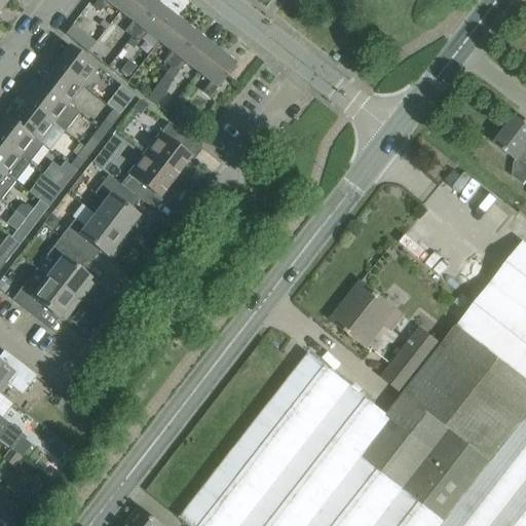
[(0,0),(0,11),(8,0),(0,0)]
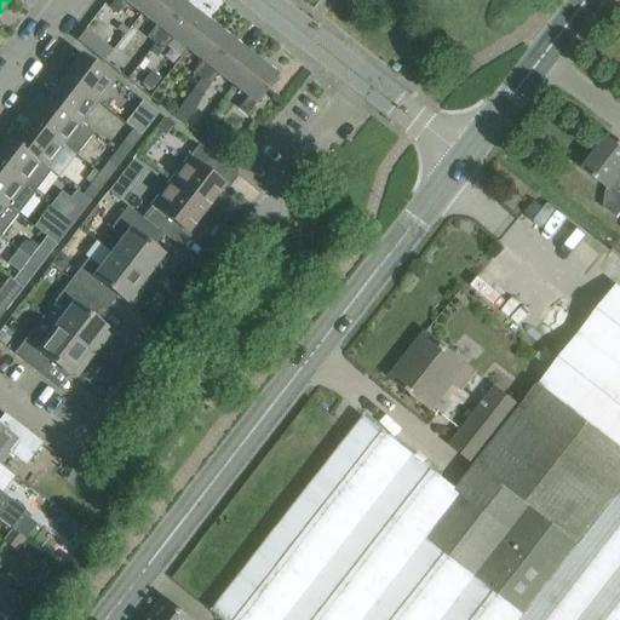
[(142,15),(151,0),(115,0),(109,9),(118,15),(127,3),(142,15)]
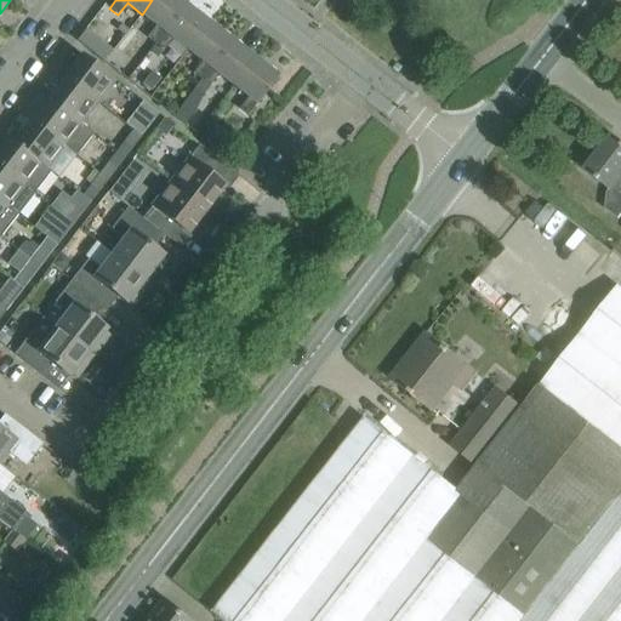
[(155,44),(187,5),(180,0),(152,0),(142,15),(157,26),(147,38),(155,44)]
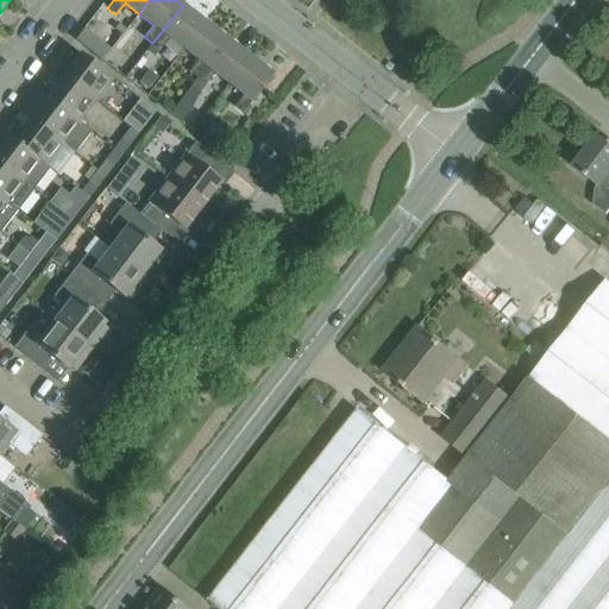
[(184,49),(206,22),(183,5),(152,43),(161,50),(170,38),(184,49)]
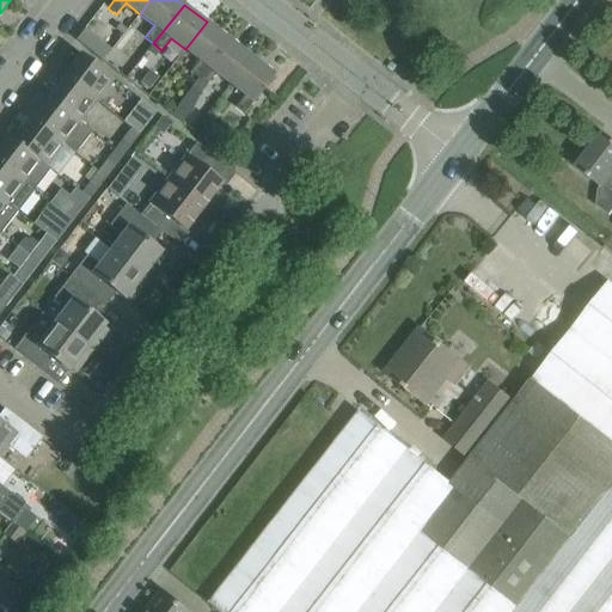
[(199,79),(230,40),(207,22),(185,49),(200,61),(190,72),(199,79)]
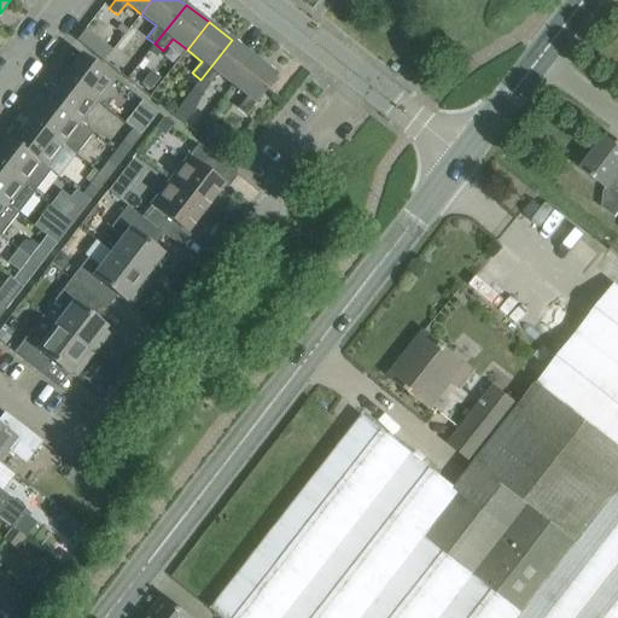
[(86,29),(77,41),(88,50),(98,39),(86,29)]
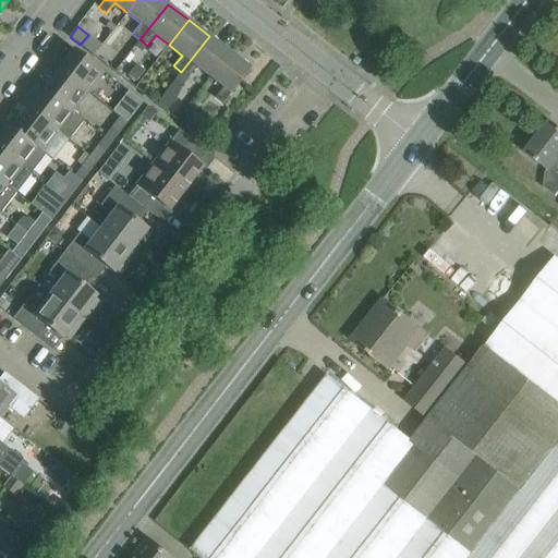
[(210,77),(230,52),(209,36),(181,72),(189,77),(197,67),(210,77)]
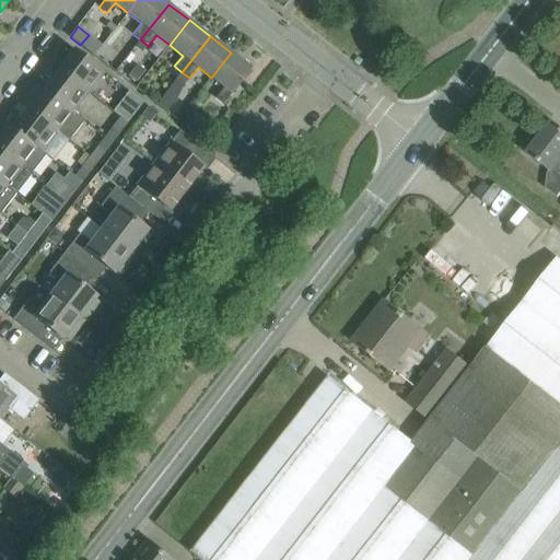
[(140,41),(136,47),(142,53),(148,46),(140,41)]
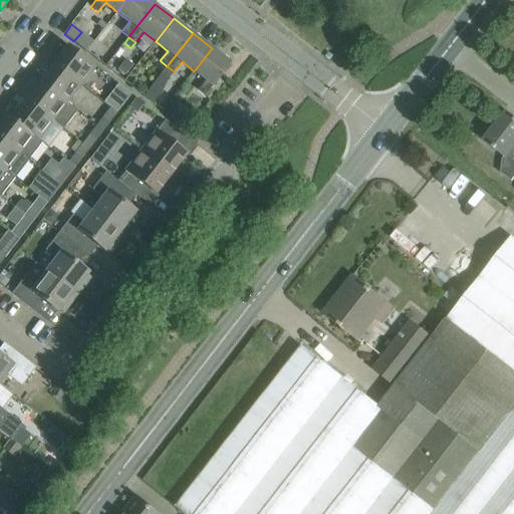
[(95,66),(83,57),(67,45),(53,63),(80,85),(95,66)]
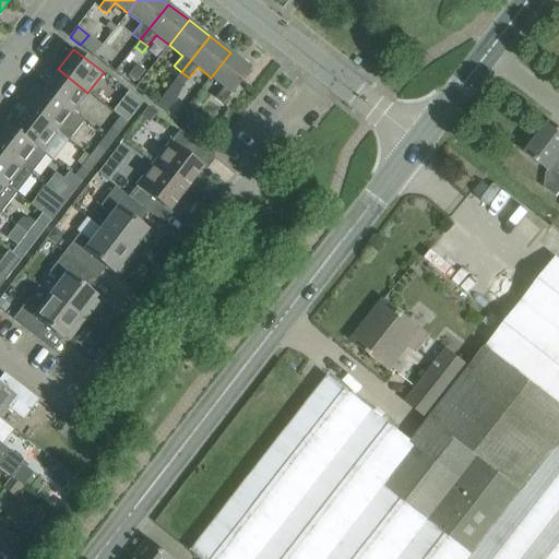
[(118,52),(108,64),(116,71),(127,58),(118,52)]
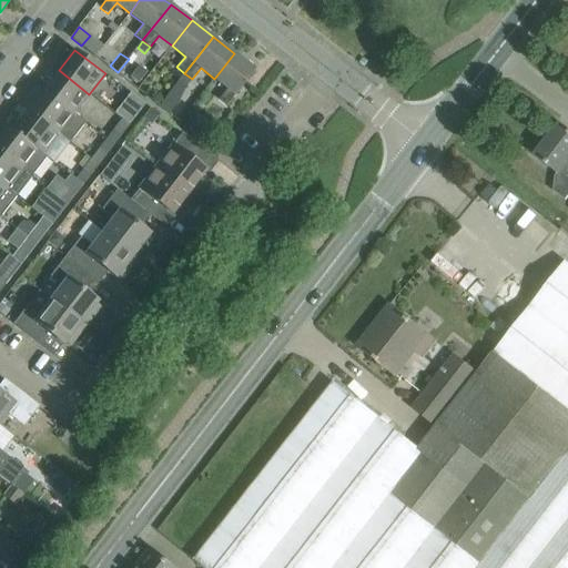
[(235,95),(255,70),(234,53),(214,79),(227,89),(219,100),(226,105),(235,94),(235,95)]
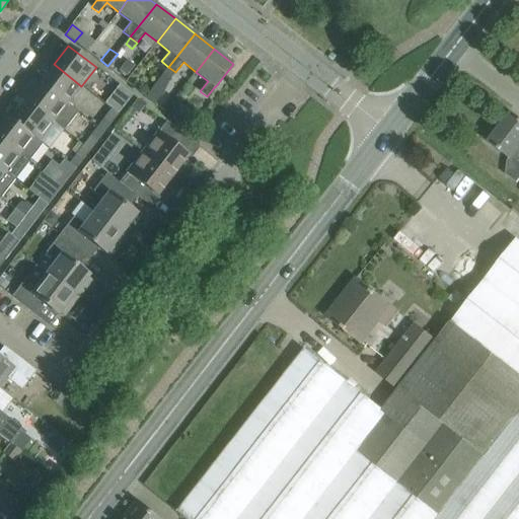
[(126,60),(118,70),(126,76),(134,66),(126,60)]
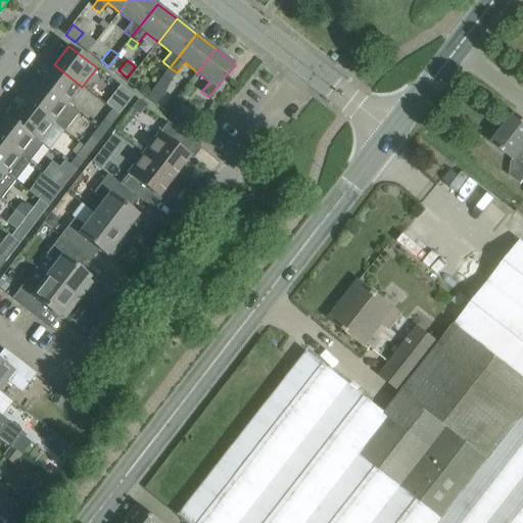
[(82,87),(54,64),(40,84),(67,105),(82,87)]
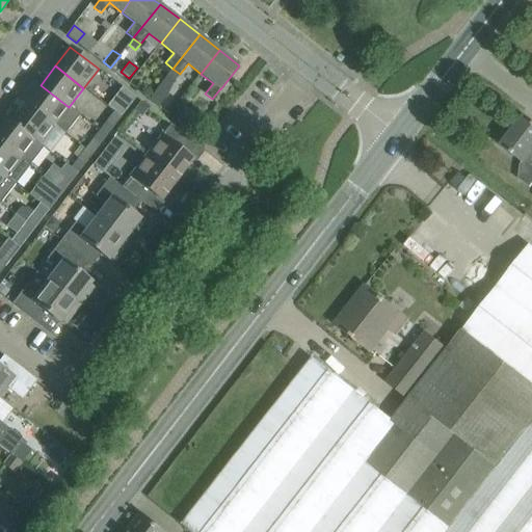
[(79,115),(69,107),(41,85),(26,103),(54,126),(64,133),(79,115)]
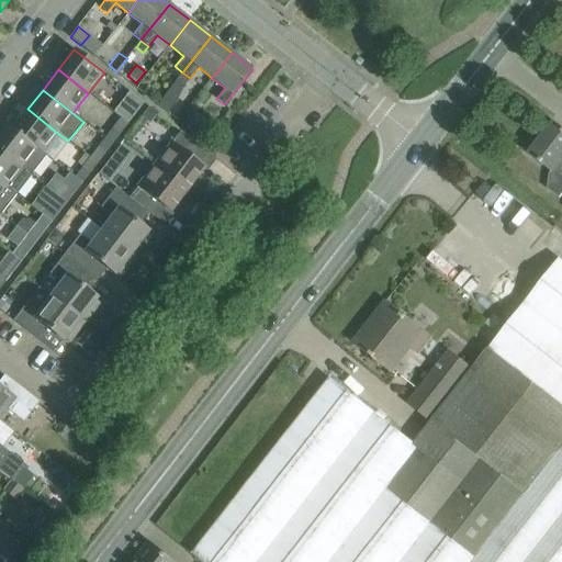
[(127,124),(144,103),(130,92),(123,102),(130,107),(121,119),(127,124)]
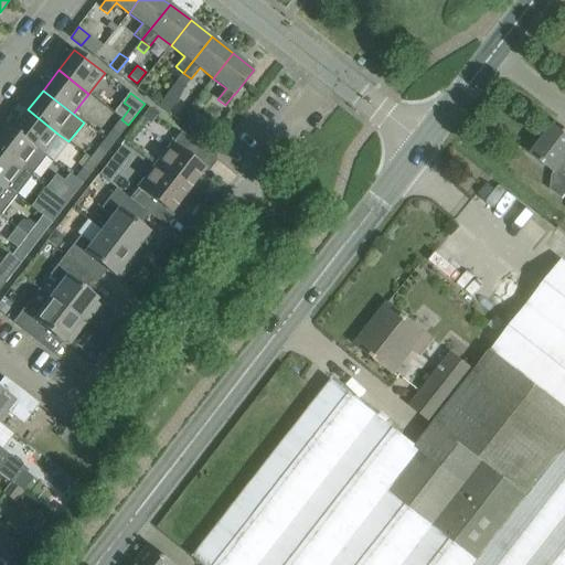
[(167,95),(158,106),(168,115),(178,103),(167,95)]
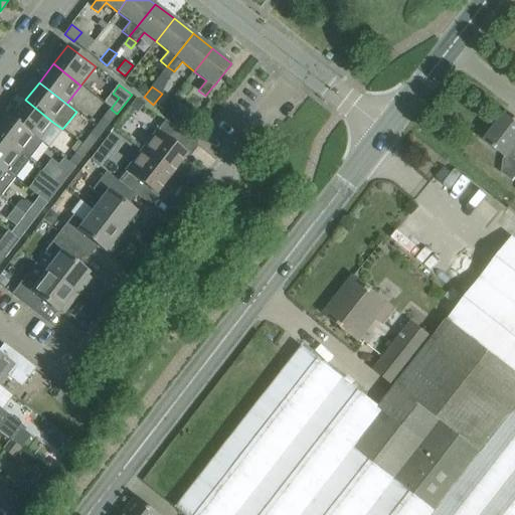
[(138,99),(131,108),(139,114),(146,105),(138,99)]
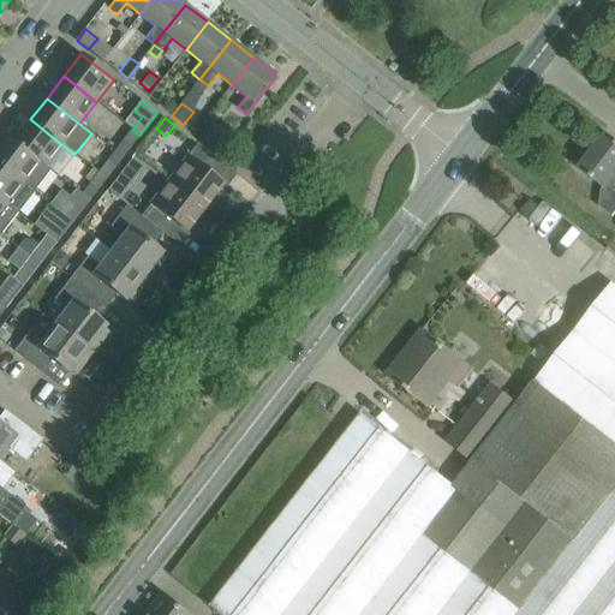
[(63,145),(30,119),(15,141),(13,142),(47,167),(63,145)]
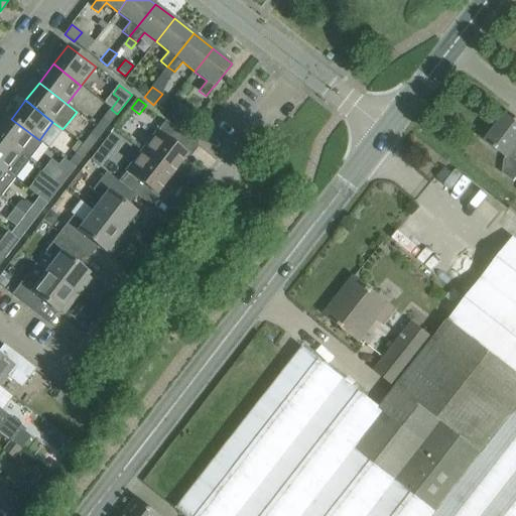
[(103,133),(117,114),(111,109),(96,127),(103,133)]
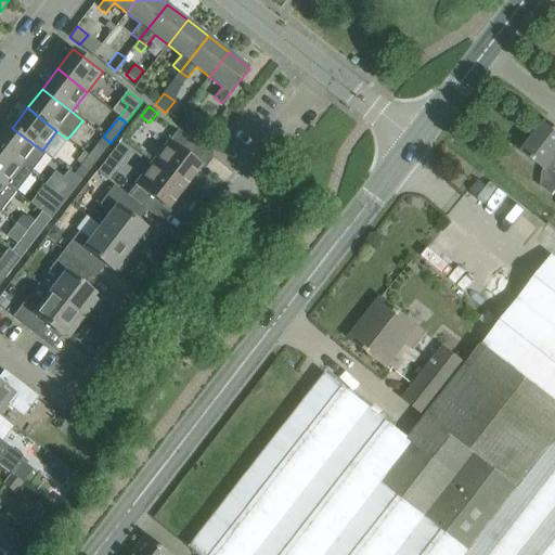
[(554,127),(546,121),(523,152),(545,169),(546,168),(554,175),(554,127)]
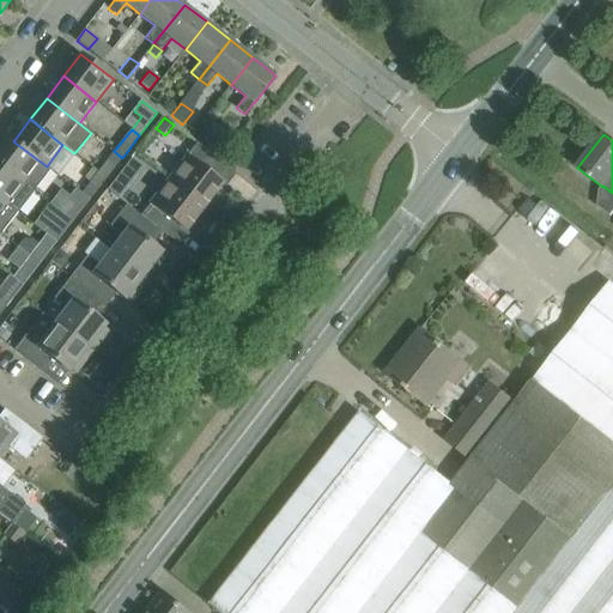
[(13,141),(14,140),(8,135),(0,146),(0,164),(24,183),(34,192),(50,170),(47,167),(13,141)]
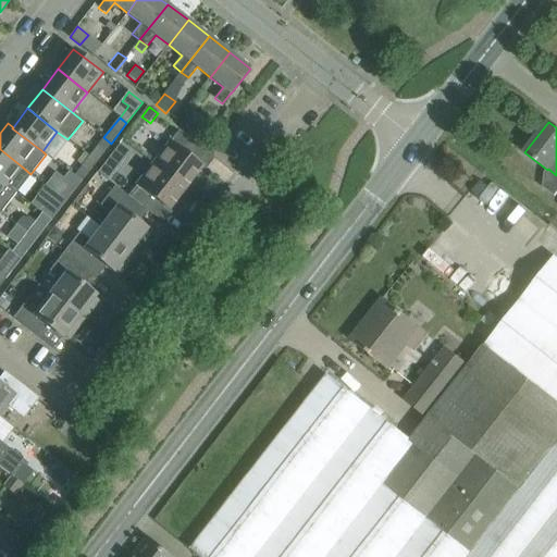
[(203,165),(189,155),(197,145),(180,131),(172,141),(155,163),(155,164),(186,188),(203,165)]
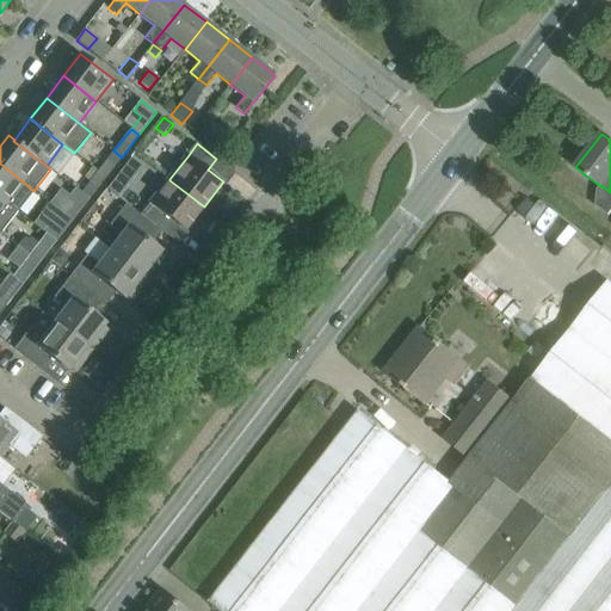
[(105,178),(122,158),(113,150),(98,172),(105,178)]
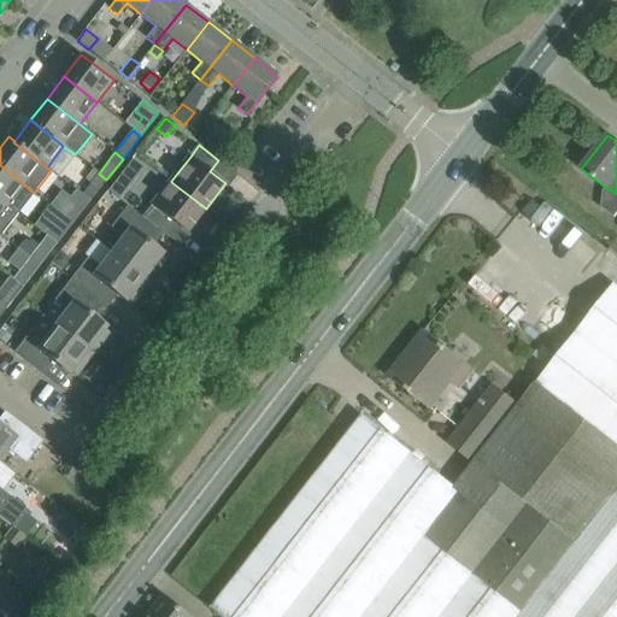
[(34,193),(24,184),(0,165),(0,199),(7,206),(18,215),(34,193)]
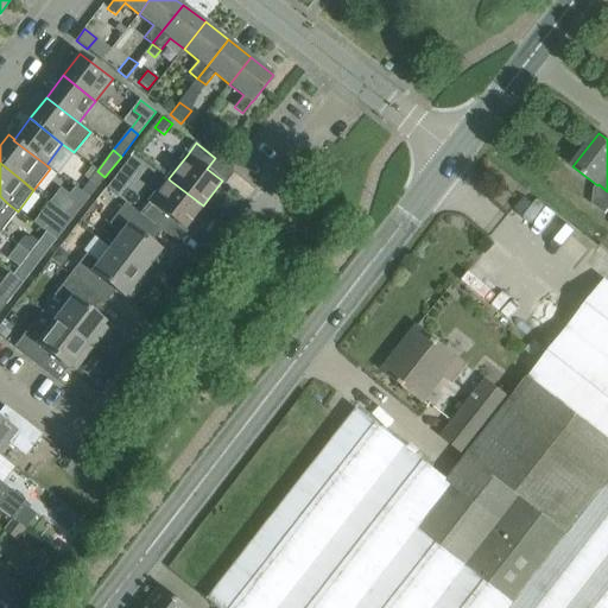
[(89,198),(105,177),(97,171),(81,192),(89,198)]
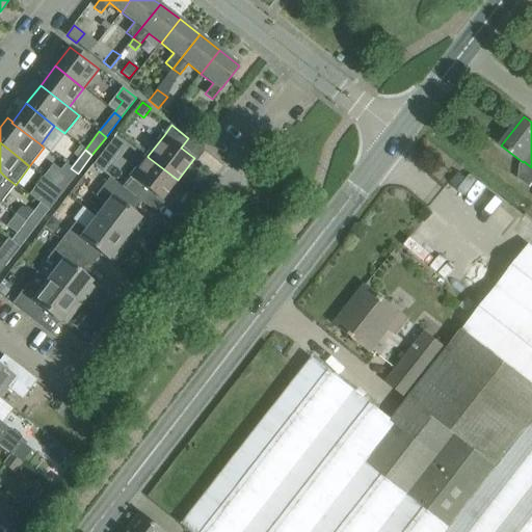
[(101,155),(94,164),(103,173),(110,162),(101,155)]
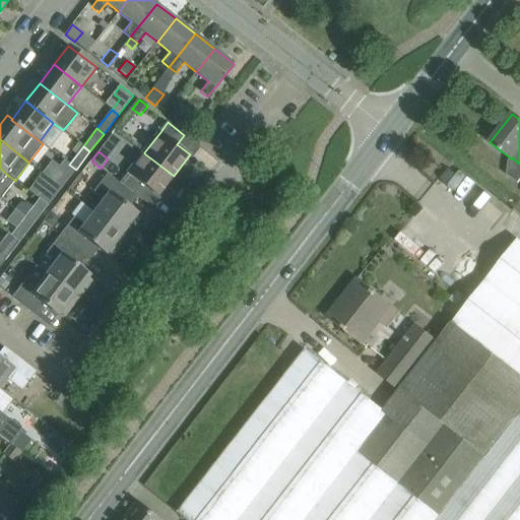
[(174,176),(144,153),(144,152),(127,174),(128,174),(120,184),(131,192),(136,196),(144,186),(157,196),(174,176)]
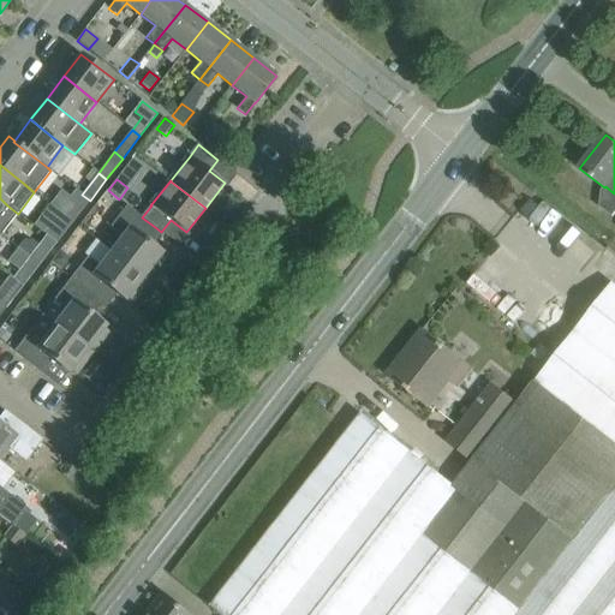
[(72,222),(90,201),(82,195),(65,216),(72,222)]
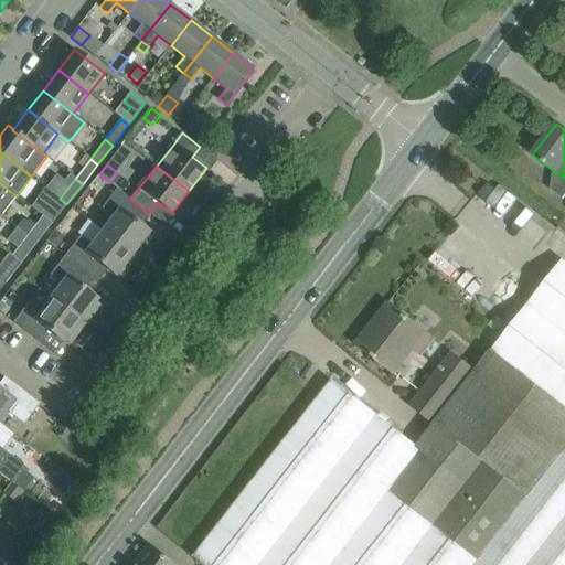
[(17,196),(7,189),(0,182),(0,215),(1,216),(17,196)]
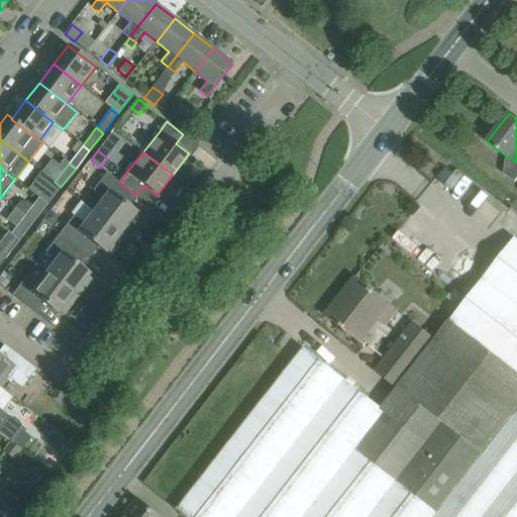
[(136,213),(122,202),(130,191),(119,183),(107,174),(93,191),(103,199),(94,212),(125,236),(138,218),(134,215),(136,213)]
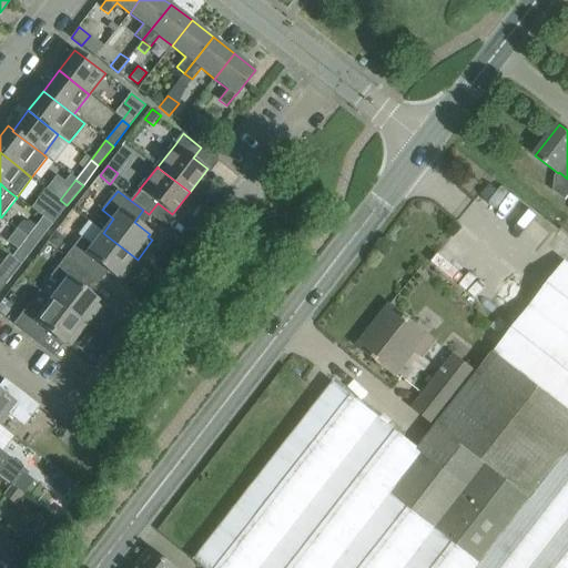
[(52,225),(67,205),(60,200),(44,219),(52,225)]
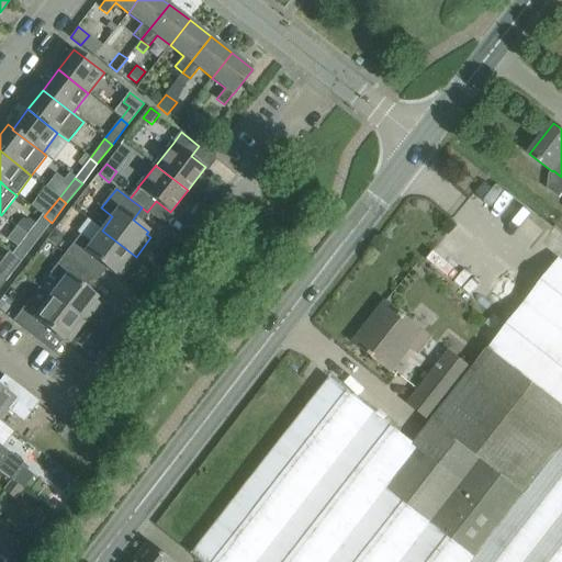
[(36,243),(52,223),(44,216),(29,237),(36,243)]
